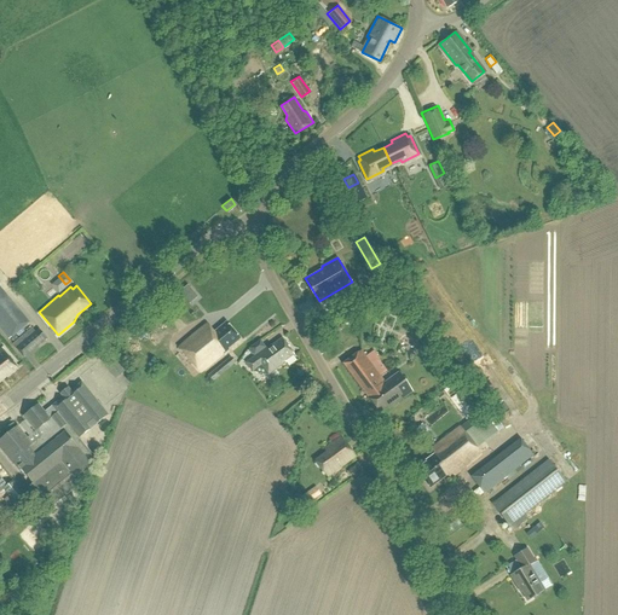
[(27,323),(0,289),(0,326),(9,337),(27,323)]
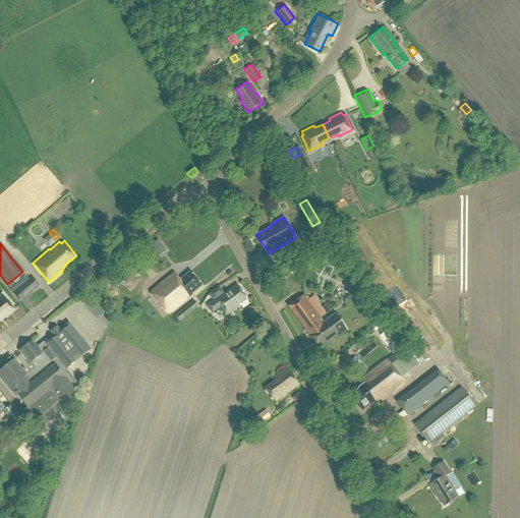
[(323,249),(313,256),(316,261),(326,253),(323,249)]
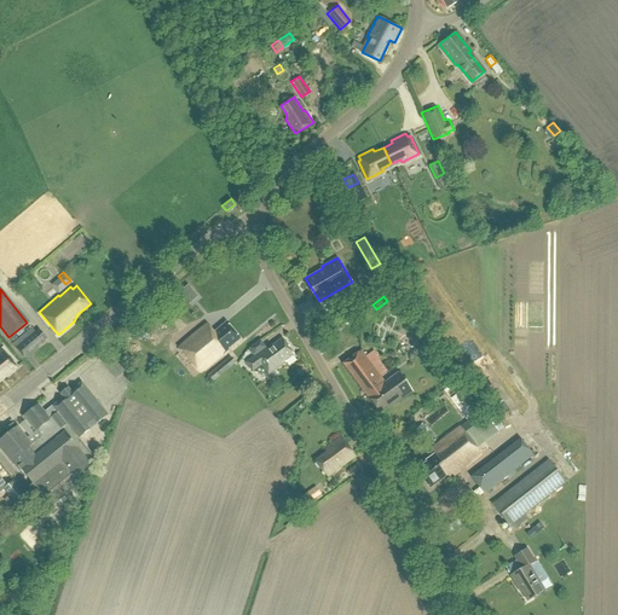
[(202,370),(241,336),(227,320),(215,331),(207,321),(180,344),(202,370)]
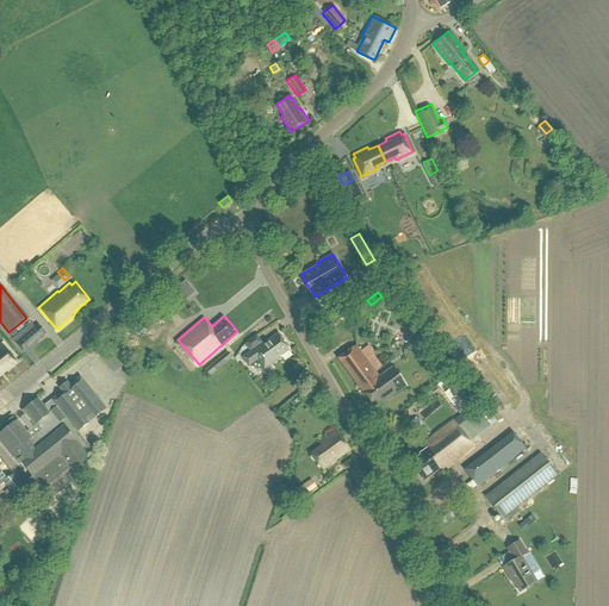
[(23,351),(45,331),(36,322),(33,324),(28,318),(8,335),(23,351)]
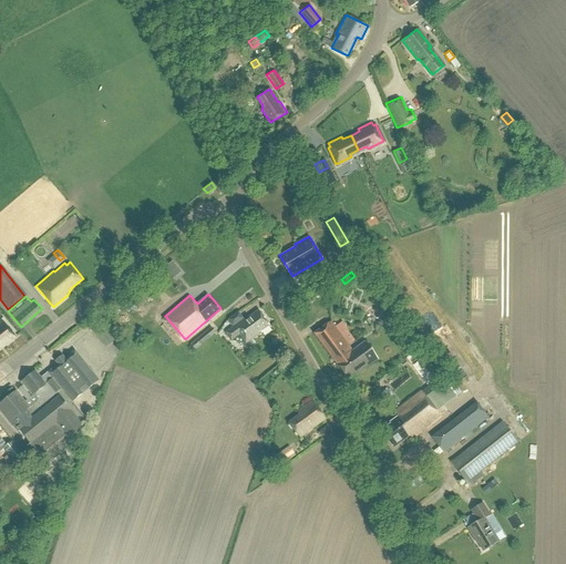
[(243,318),(232,326),(225,330),(230,339),(245,342),(261,330),(260,329),(268,322),(258,308),(244,319),(243,318)]
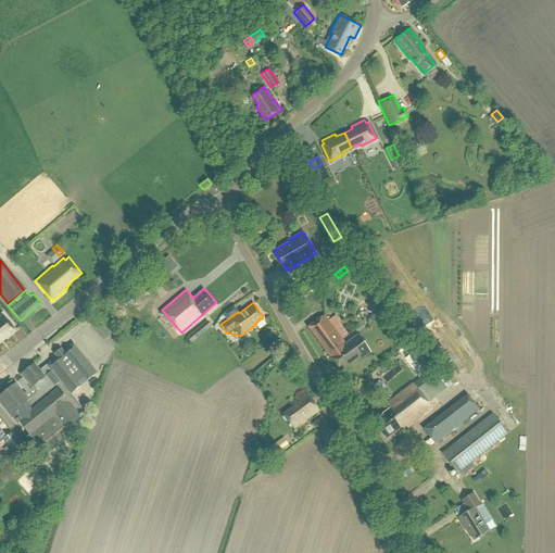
[(0,340),(15,328),(0,311),(0,340)]
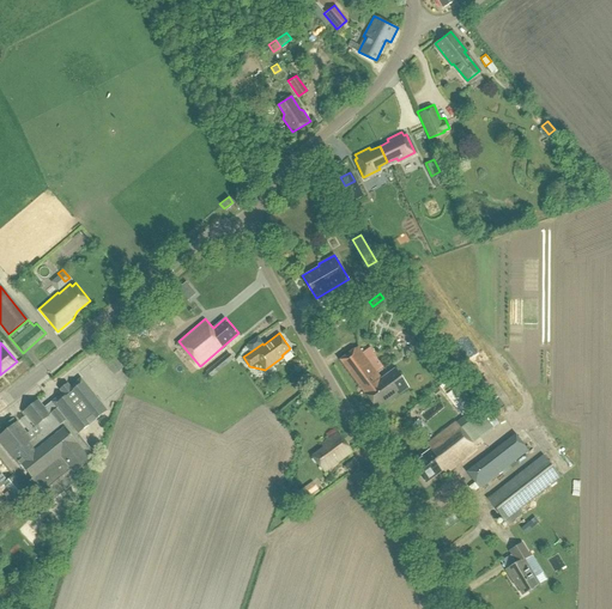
[(369,345),(362,351),(367,358),(374,352),(369,345)]
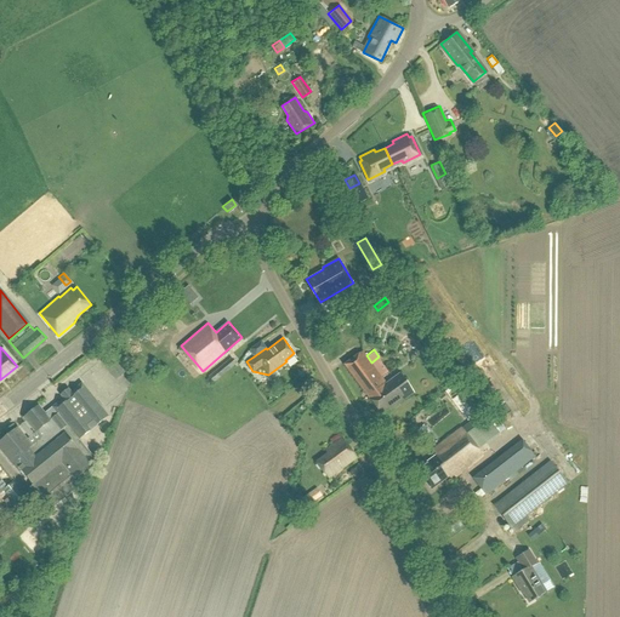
[(390,410),(414,390),(399,372),(387,383),(371,363),(367,355),(363,352),(345,365),(380,412),(387,406),(390,410)]
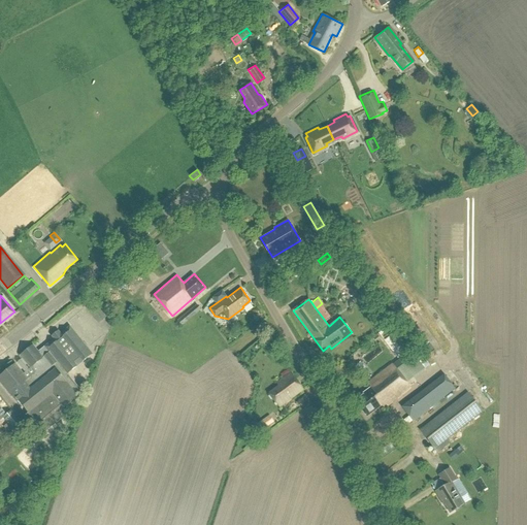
[(200,307),(196,302),(176,317),(180,323),(200,307)]
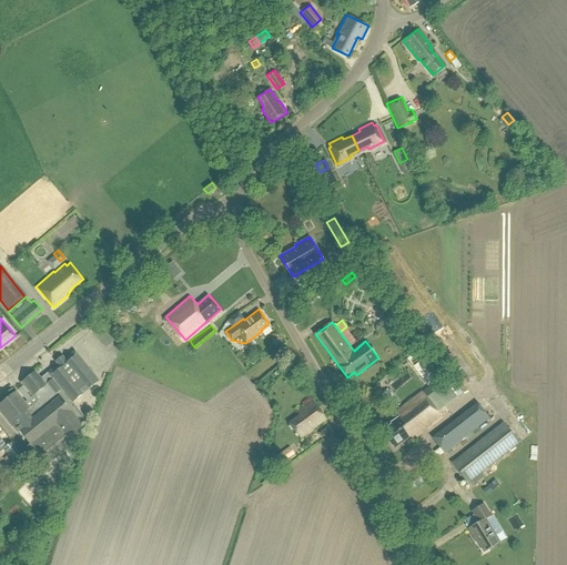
[(99,377),(76,347),(64,356),(62,353),(54,359),(58,362),(40,375),(36,369),(21,380),(37,399),(42,394),(44,396),(53,389),(59,395),(64,402),(70,396),(72,399),(99,377)]
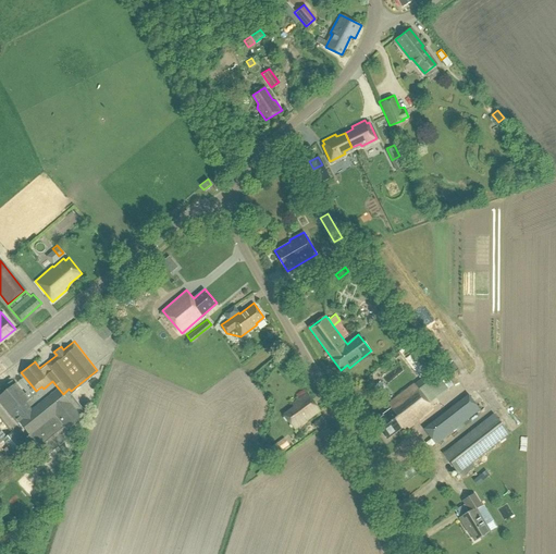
[(430,367),(409,341),(397,349),(418,376),(430,367)]
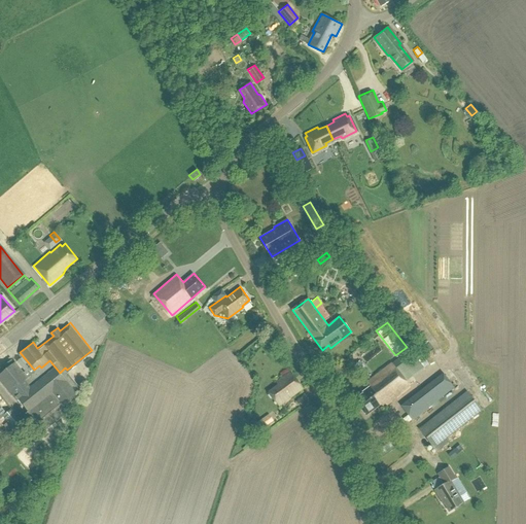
[(60,373),(55,367),(49,360),(41,368),(39,365),(34,370),(26,376),(14,361),(0,373),(0,378),(26,411),(24,413),(35,426),(39,432),(67,411),(63,405),(77,394),(76,392),(81,388),(67,370),(65,368),(60,373)]
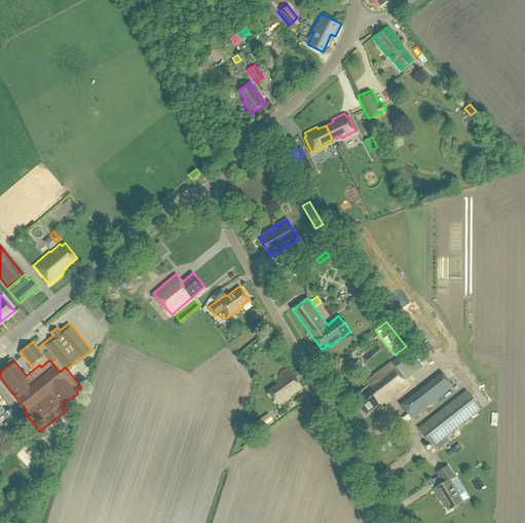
[(365,413),(378,404),(380,406),(389,400),(387,396),(392,391),(395,396),(408,385),(391,362),(366,380),(369,384),(352,398),(365,413)]
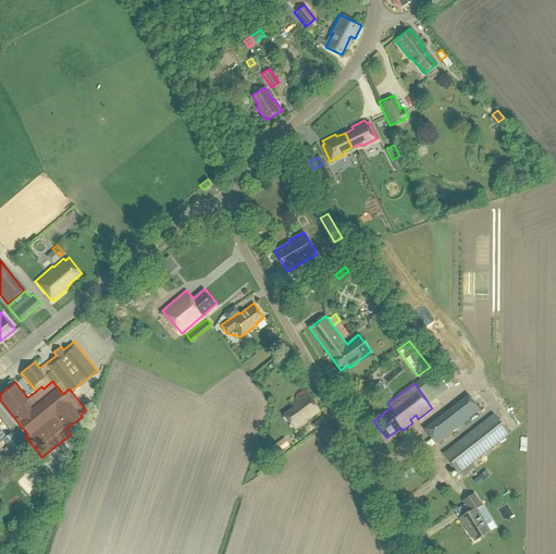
[(295,428),(320,409),(307,391),(293,402),(295,405),(284,413),(295,428)]
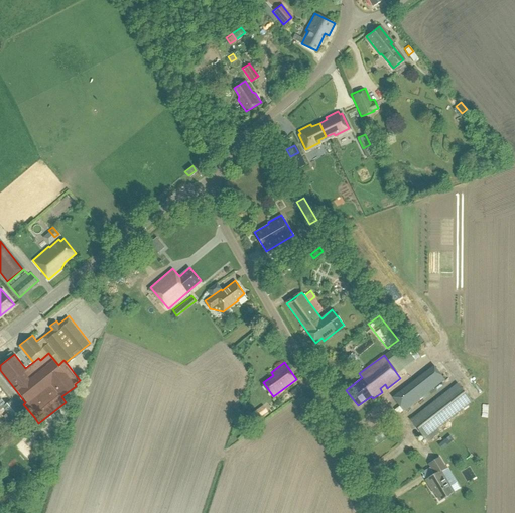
[(391,396),(402,410),(420,397),(420,396),(443,378),(443,377),(446,374),(443,370),(439,373),(433,364),(391,396)]
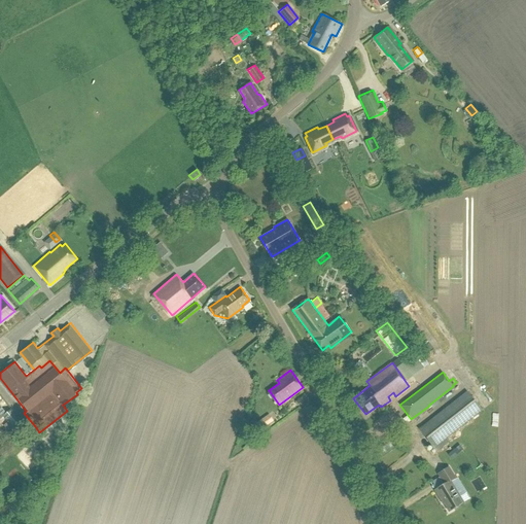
[(418,428),(433,447),(481,411),(466,391),(418,428)]
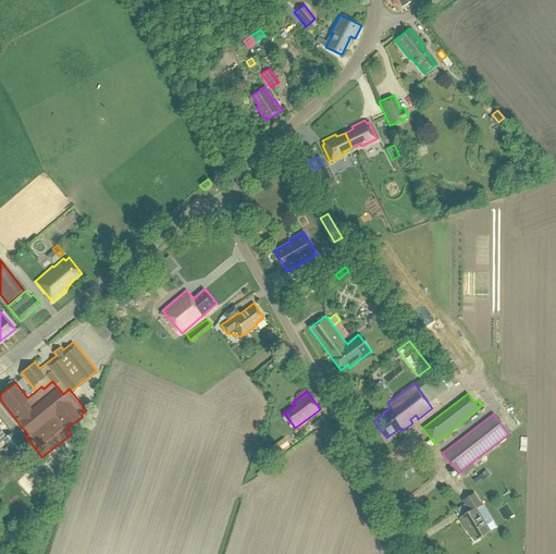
[(0,440),(3,436),(14,450),(23,443),(11,430),(7,434),(0,427),(0,440)]
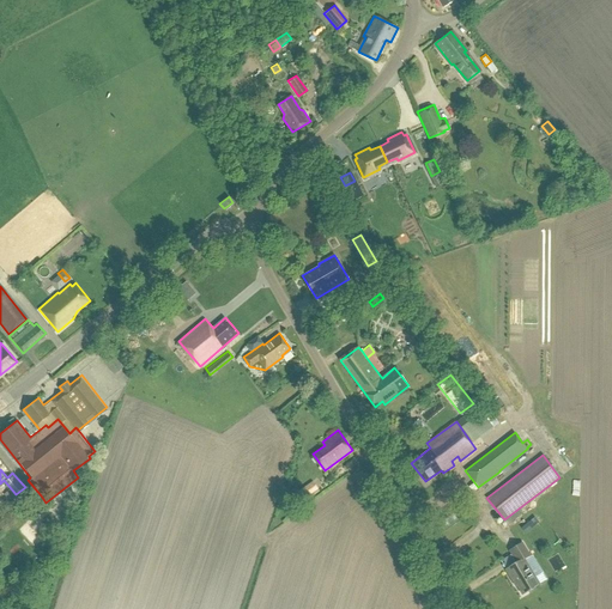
[(294,492),(297,499),(316,487),(311,480),(294,492)]
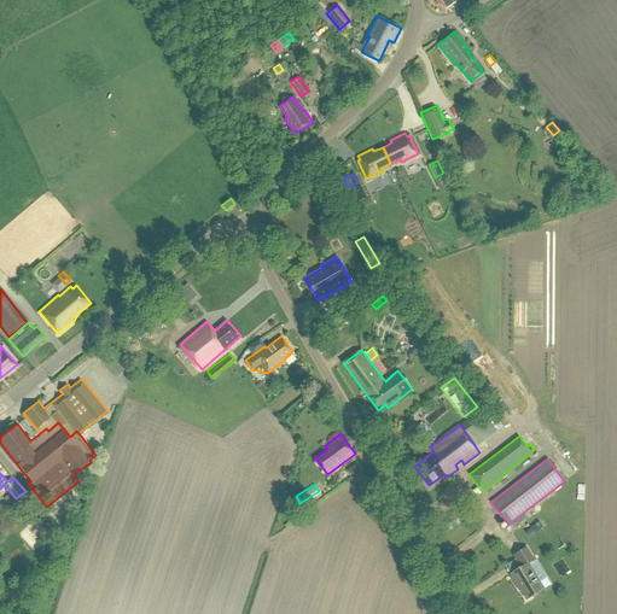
[(33,522),(19,527),(25,543),(39,537),(33,522)]
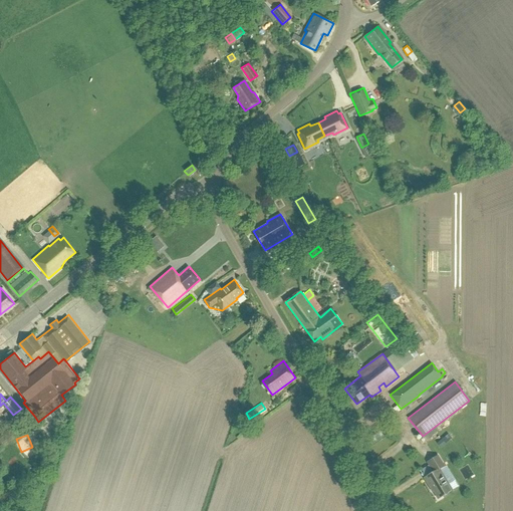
[(458,485),(453,478),(446,482),(438,469),(443,466),(436,455),(426,461),(432,472),(423,478),(428,487),(430,486),(437,498),(451,490),(451,489),(458,485)]
